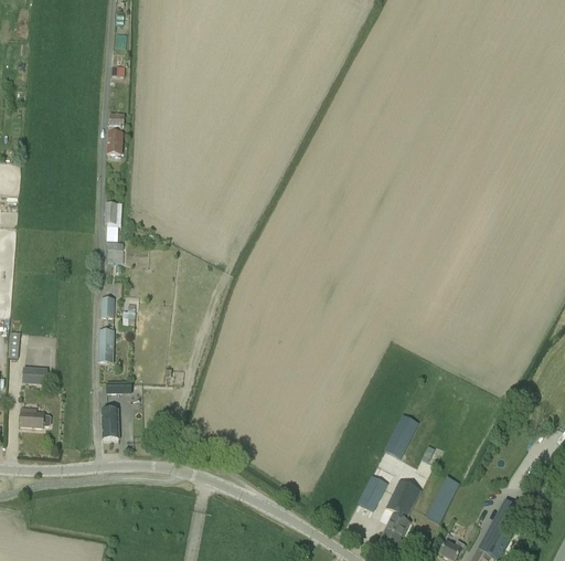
[(113,65),(112,75),(124,76),(124,66),(113,65)]
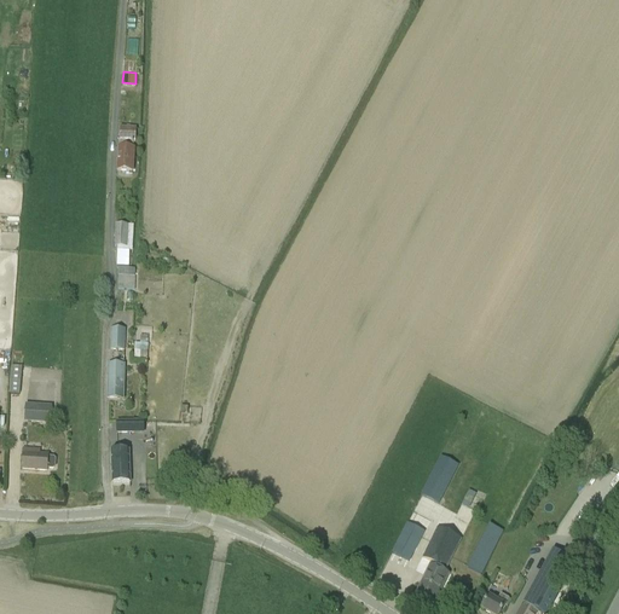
[(119,145),(119,167),(133,168),(134,146),(133,146),(133,139),(134,139),(134,125),(120,125),(120,139),(120,145),(119,145)]
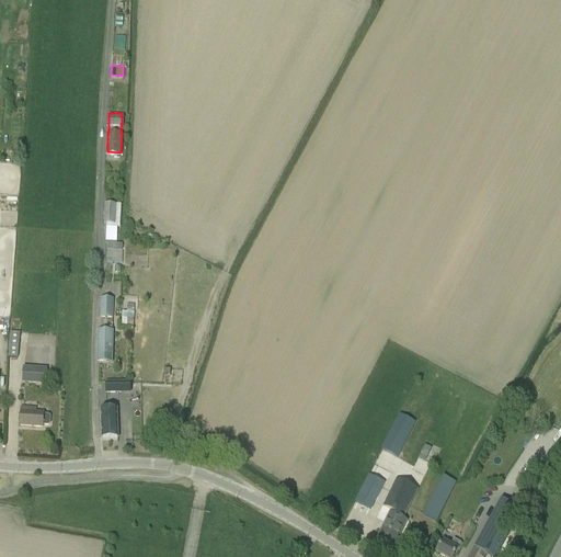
[(105,200),(104,220),(119,220),(121,201),(105,200)]
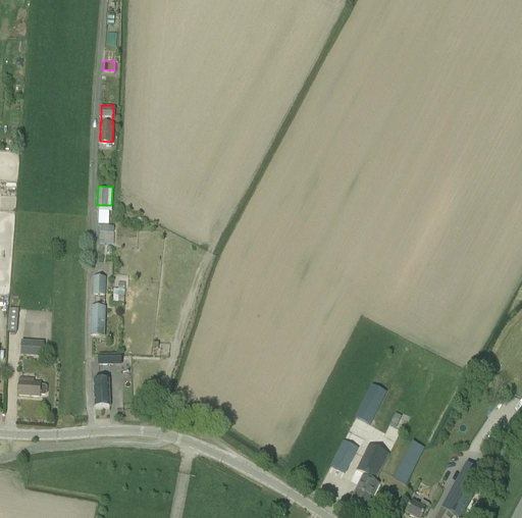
[(109,209),(99,208),(99,221),(108,222),(109,209)]
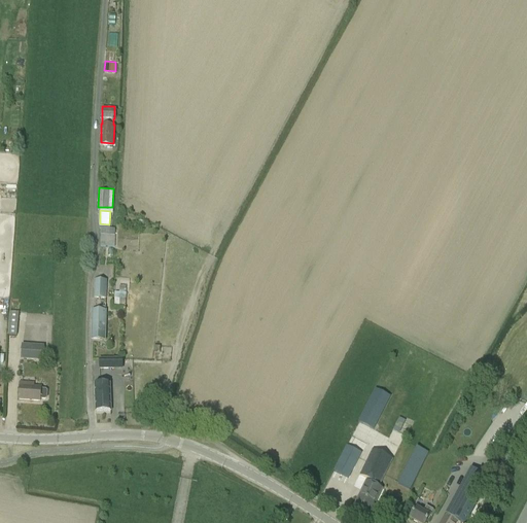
[(101,224),(101,243),(114,243),(115,225),(101,224)]
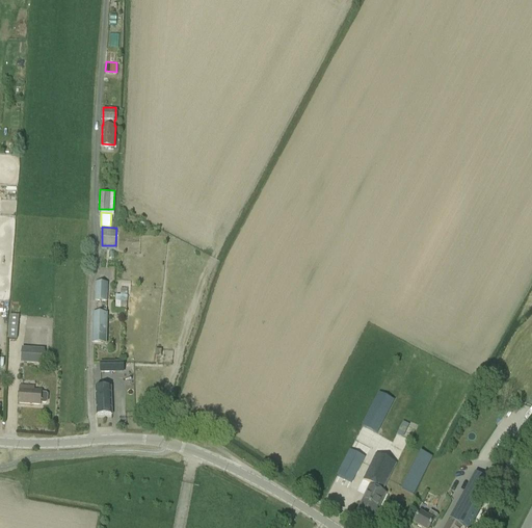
[(107,298),(108,281),(96,280),(96,298),(107,298)]
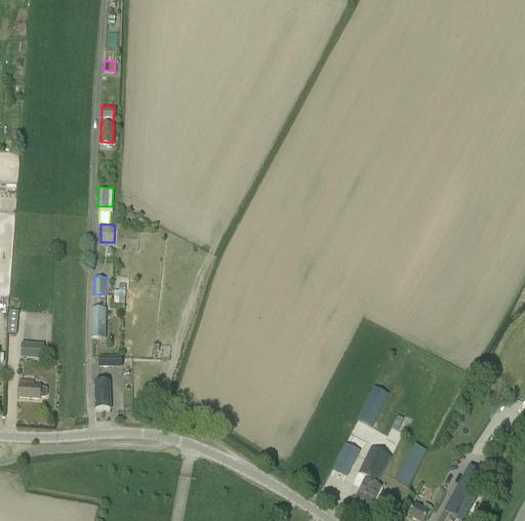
[(125,304),(125,289),(115,289),(115,304),(125,304)]
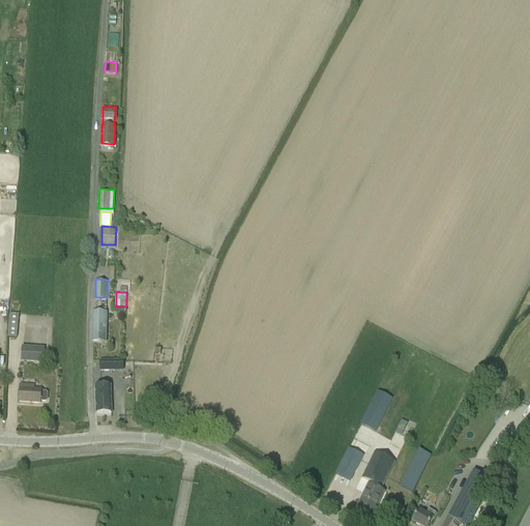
[(93,310),(92,339),(107,339),(107,311),(107,305),(104,305),(104,311),(93,310)]
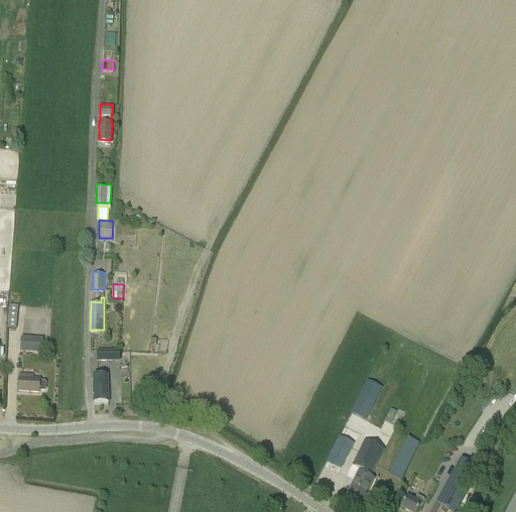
[(10,302),(8,326),(16,327),(18,303),(10,302)]
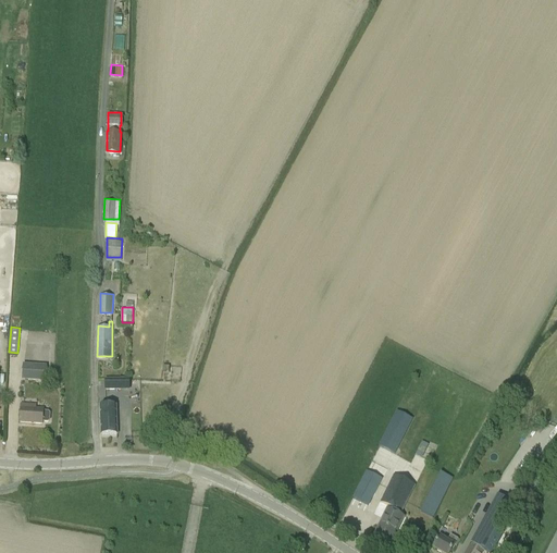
[(45,378),(46,364),(23,361),(22,376),(45,378)]
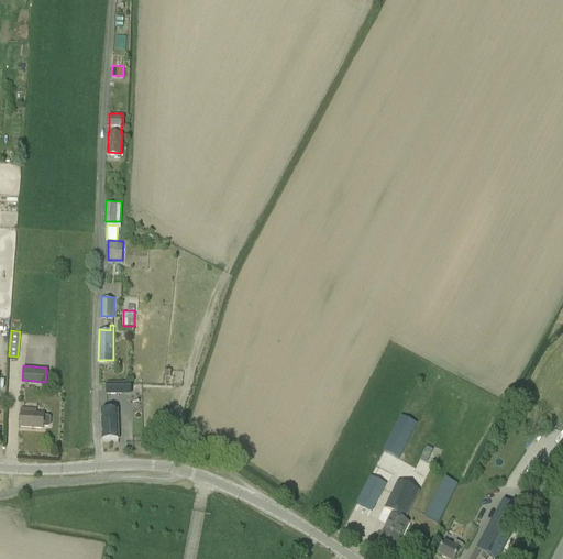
[(107,381),(107,391),(122,390),(122,380),(107,381)]
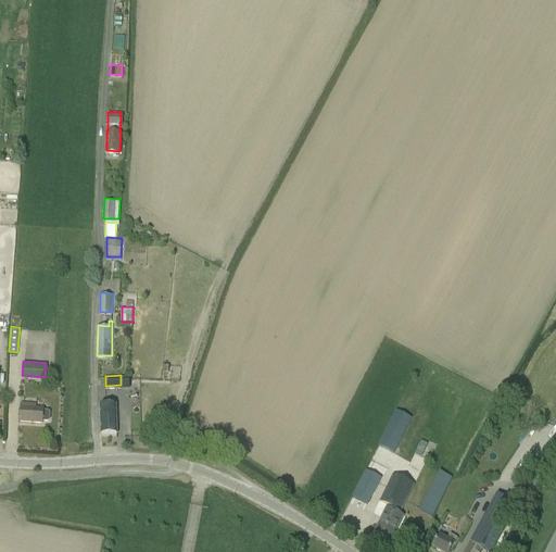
[(394,450),(424,391),(408,384),(378,441),(394,450)]
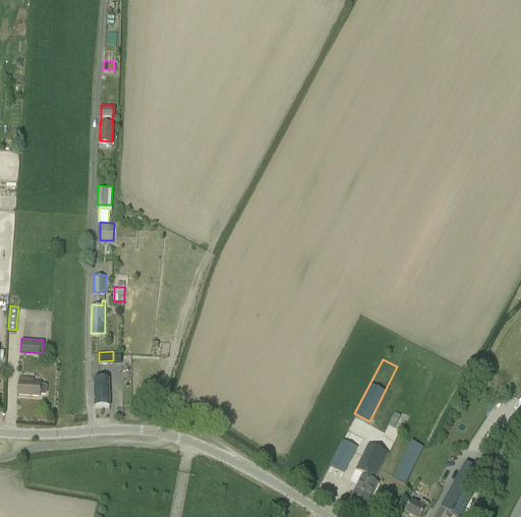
[(45,382),(41,382),(41,380),(33,380),(34,376),(19,375),(18,392),(40,393),(40,391),(45,391),(46,390),(47,384),(45,382)]
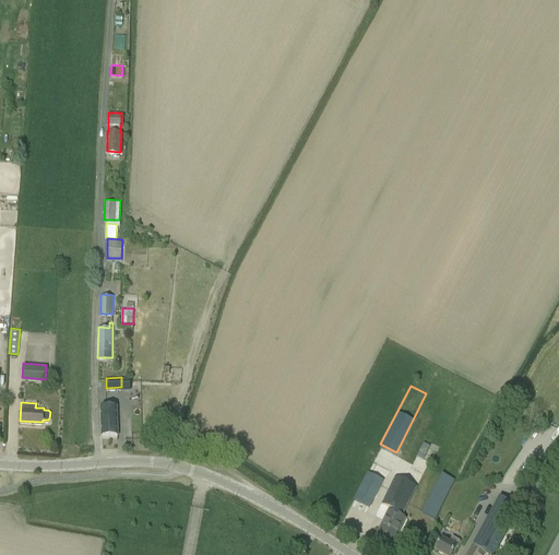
[(117,433),(116,404),(100,404),(102,434),(117,433)]
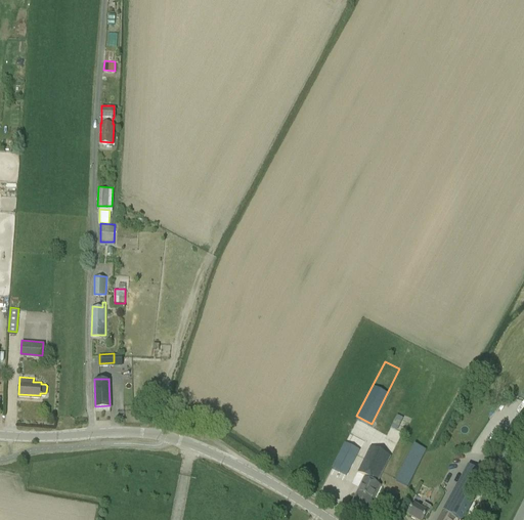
[(397,428),(403,415),(397,413),(391,425),(397,428)]
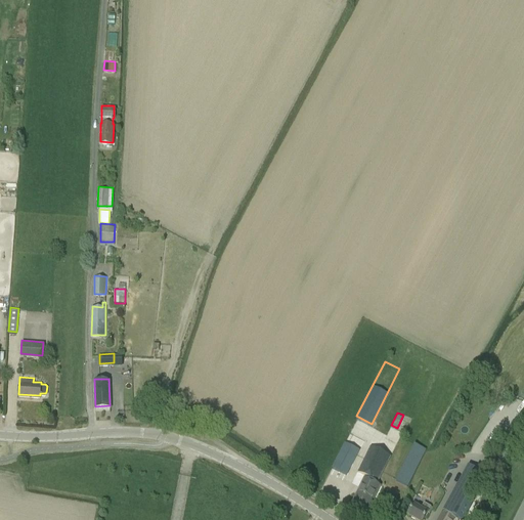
[(345,440),(332,465),(346,472),(359,447),(345,440)]
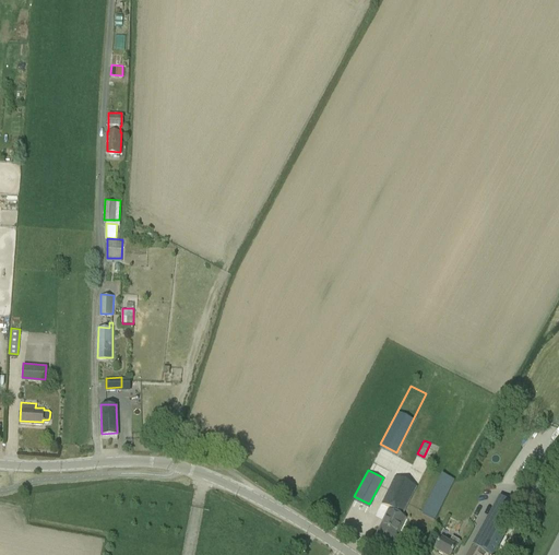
[(423,509),(437,516),(455,476),(442,470),(423,509)]
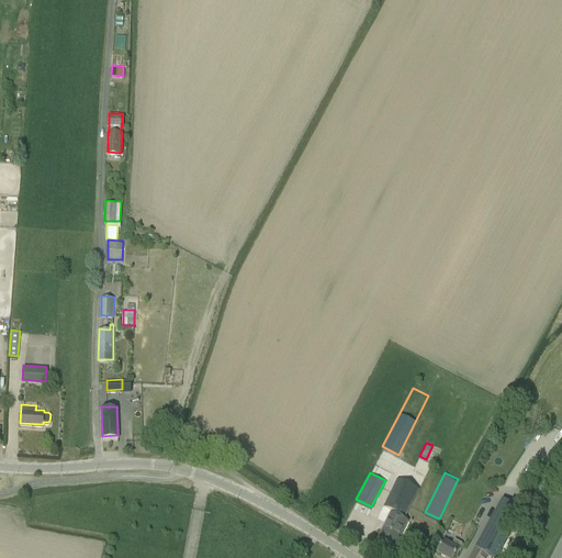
[(384,503),(398,511),(397,513),(391,510),(379,535),(395,543),(407,519),(403,516),(418,487),(397,477),(384,503)]
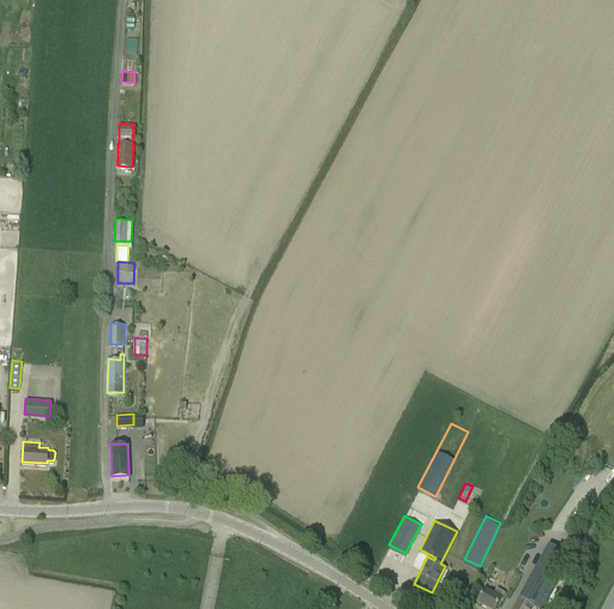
[(547,584),(564,554),(548,544),(511,608),(529,608),(533,603),(540,608),(543,602),(534,596),(539,588),(545,591),(548,584),(547,584)]
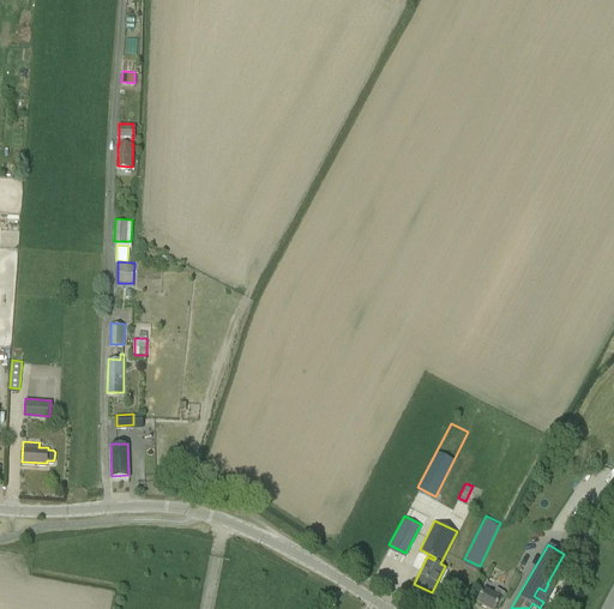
[(493,608),(494,608),(501,597),(501,596),(505,590),(498,586),(494,592),(486,588),(479,600),(493,608)]
